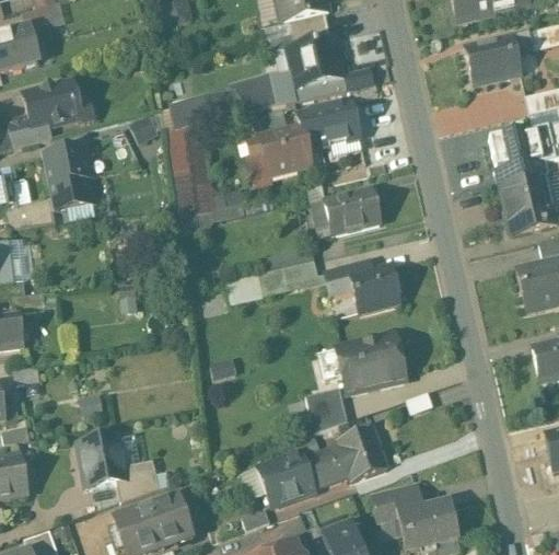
[(161,0),(165,22),(195,18),(193,0),(161,0)]
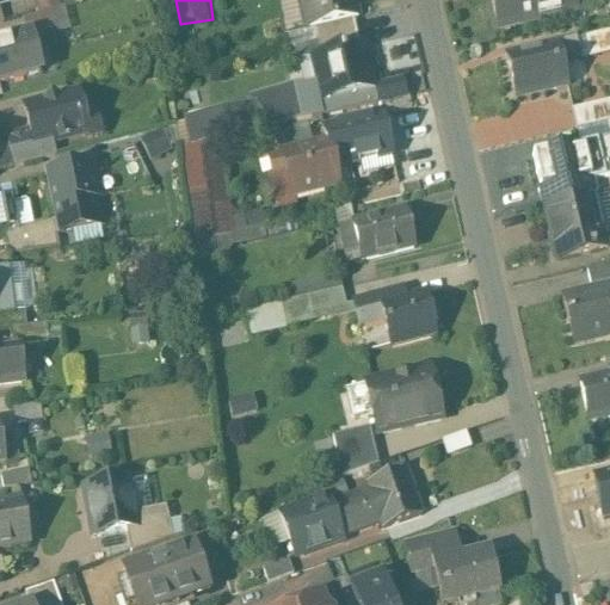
[(305,0),(312,25),(355,16),(359,14),(355,0),(305,0)]
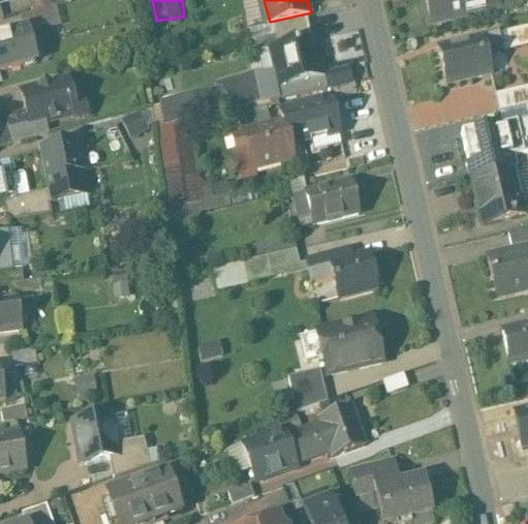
[(427,0),(432,21),(519,0),(427,0)]
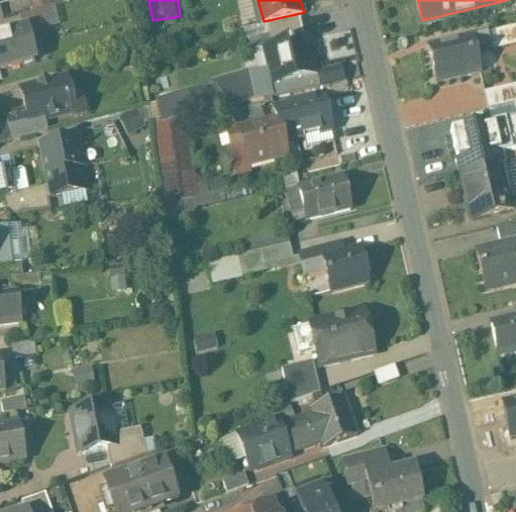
[(46,20),(42,6),(35,8),(32,9),(20,12),(24,26),(26,25),(46,20)]
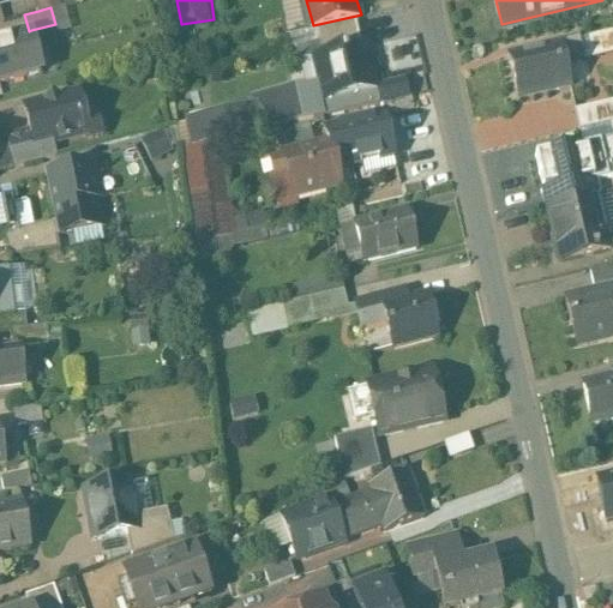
[(356,16),(313,25),(296,29),(299,44),(360,30),(356,16)]
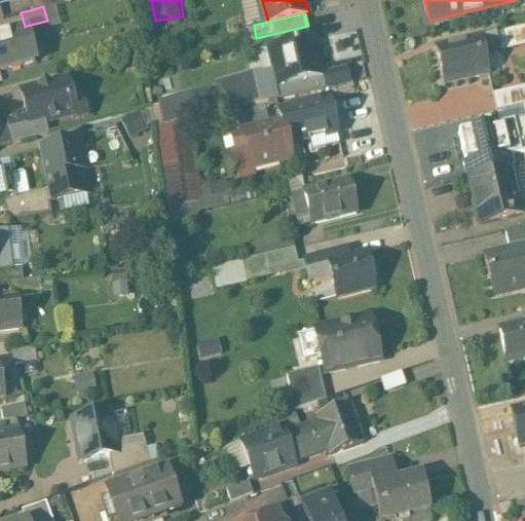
[(524,23),(500,29),(502,37),(508,36),(510,44),(524,40),(524,23)]
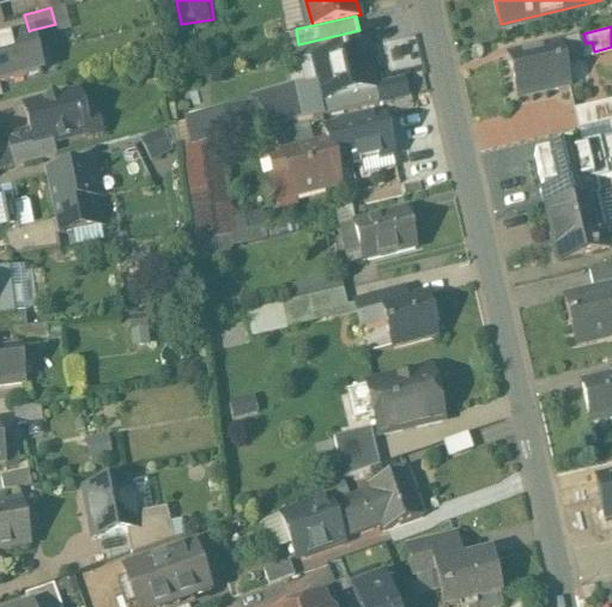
[(0,79),(42,68),(31,30),(29,31),(0,38),(0,79)]
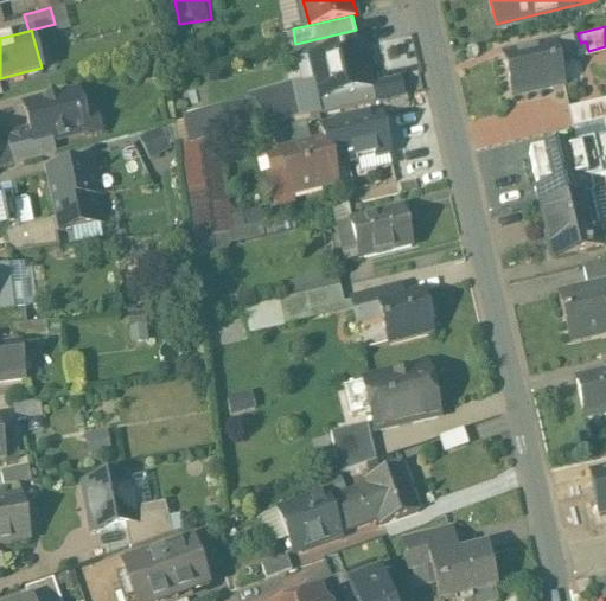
[(295,44),(293,44),(297,58),(308,55),(358,43),(356,30),(295,44)]
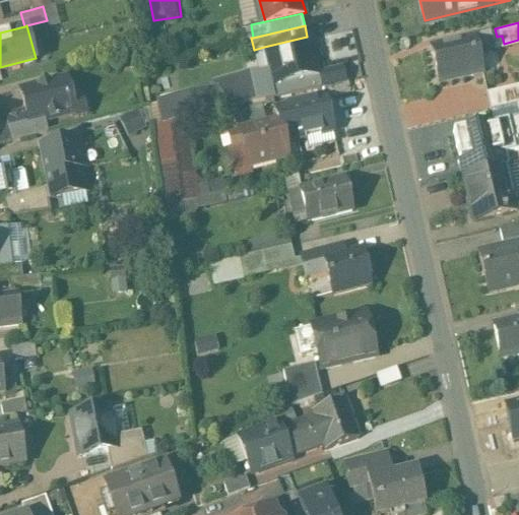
[(491,29),(432,44),(440,81),(483,71),(478,49),(495,46),(491,29)]
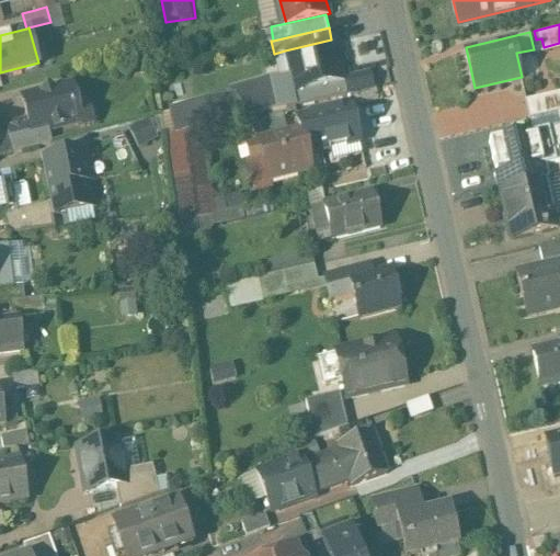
[(331,40),(285,50),(290,72),(297,71),(300,86),(300,88),(344,77),(335,40),(331,40)]
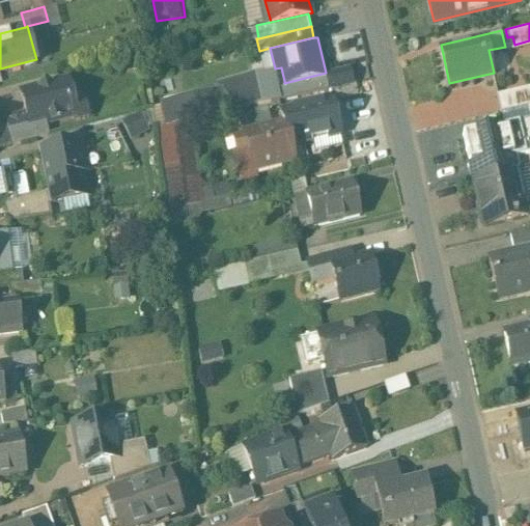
[(350,66),(326,73),(329,85),(332,84),(353,80),(350,66)]
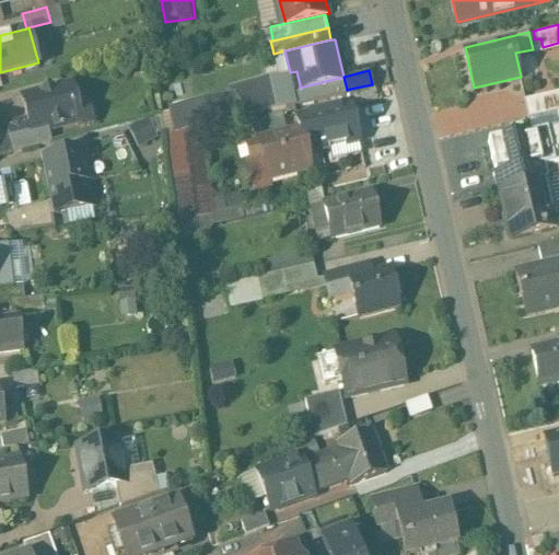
[(290,72),(232,85),(233,93),(174,106),(179,129),(201,124),(295,103),(291,88),(300,85),(297,71),(290,72)]
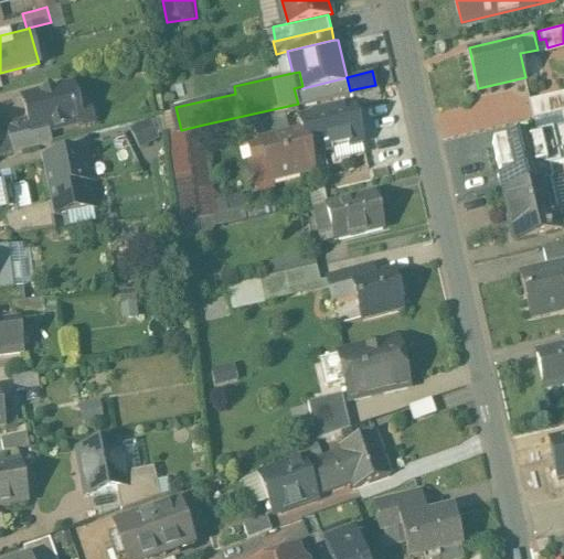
[(347,77),(302,88),(302,86),(294,88),(298,104),(350,92),(350,90),(347,77)]
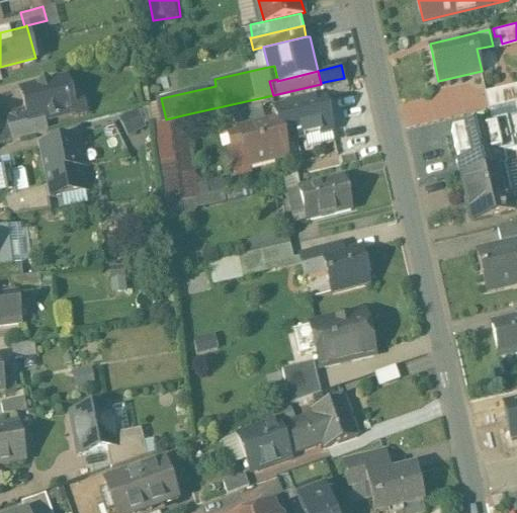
[(44,77),(38,82),(37,82),(37,83),(25,86),(26,89),(23,98),(25,107),(29,122),(45,118),(74,110),(70,94),(72,93),(72,92),(73,86),(69,82),(67,75),(52,79),(52,78),(50,79),(44,77)]
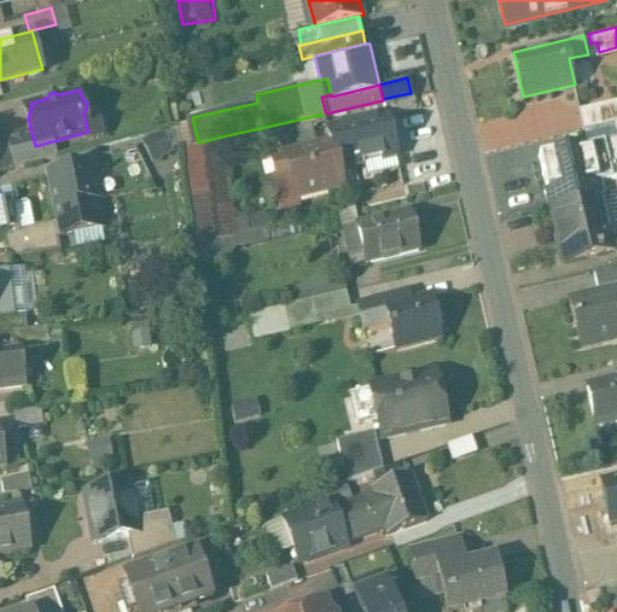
[(411,93),(386,98),(390,112),(418,106),(414,92),(411,93)]
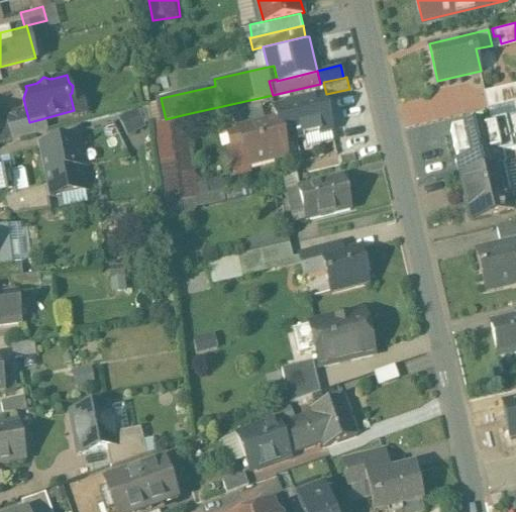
[(515,80),(484,88),(489,106),(515,99),(515,80)]
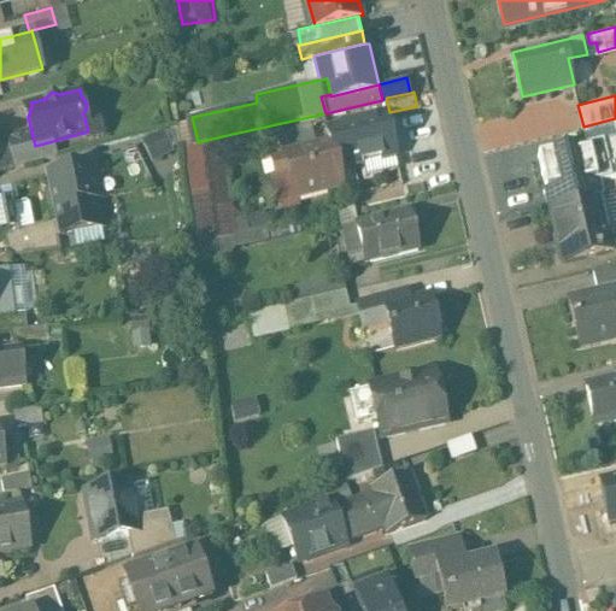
[(386,113),(342,123),(351,163),(396,152),(386,113)]
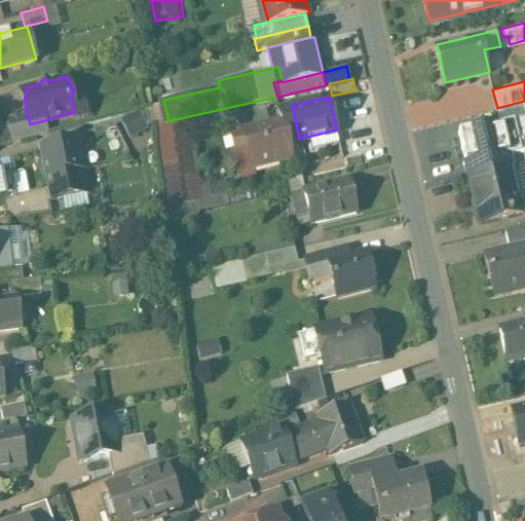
[(292,105),(278,108),(282,119),(287,141),(289,141),(299,139),(292,105)]
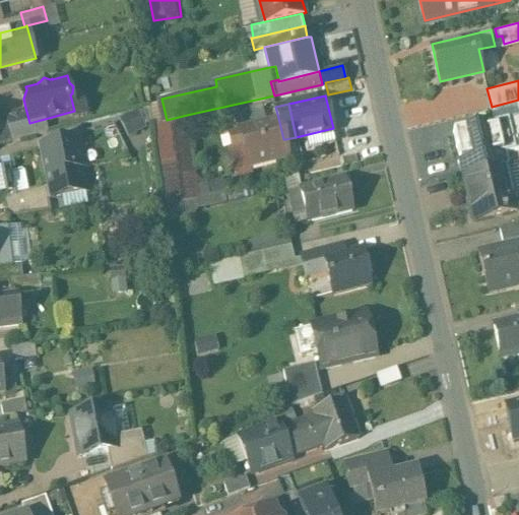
[(25,108),(5,114),(12,140),(48,131),(45,119),(29,123),(25,108)]
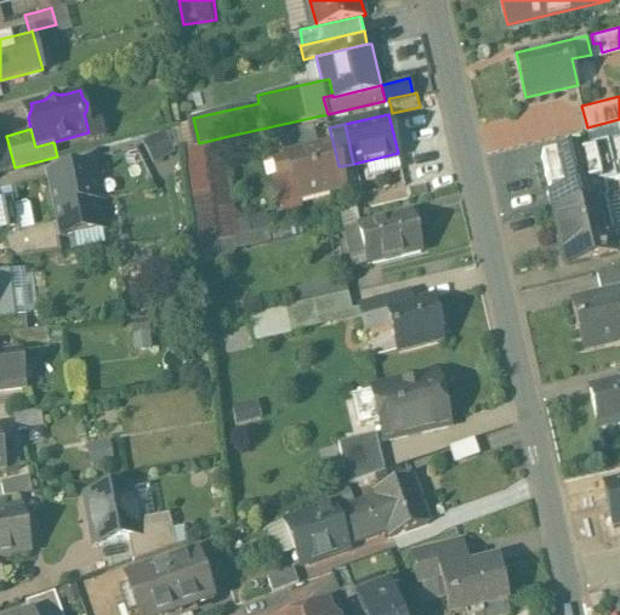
[(165,129),(149,137),(159,155),(175,147),(165,129)]
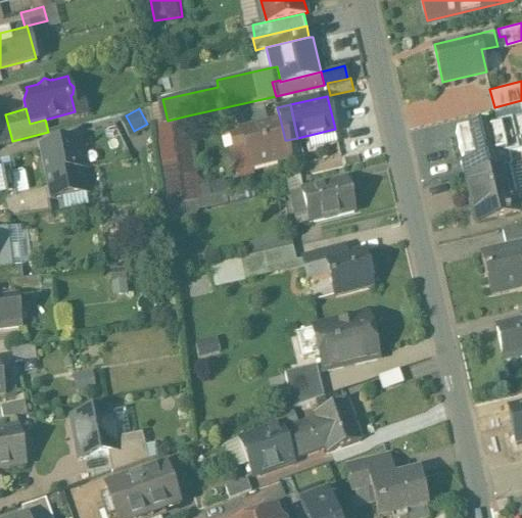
[(521,113),(457,130),(467,173),(510,162),(508,151),(521,147),(521,113)]
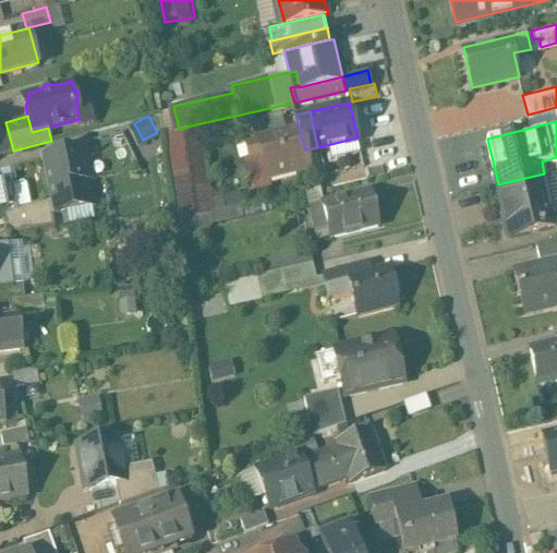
[(179,129),(169,130),(180,216),(214,208),(201,123),(179,129)]
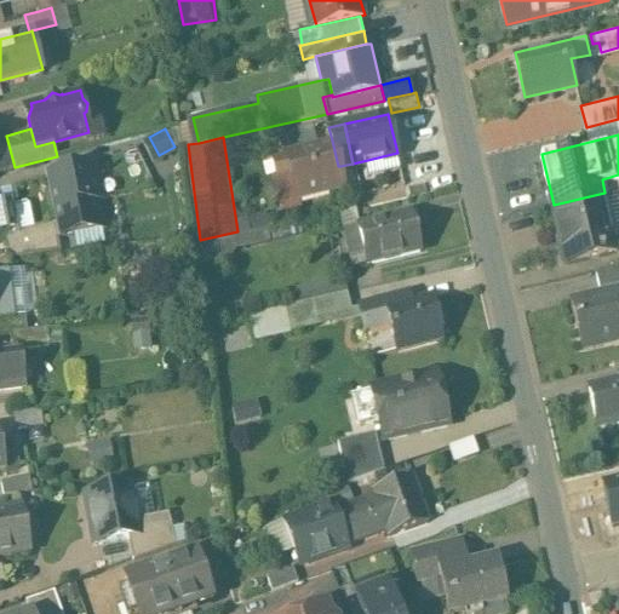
[(332,141),(286,151),(297,194),(344,183),(340,166),(338,166),(332,141)]
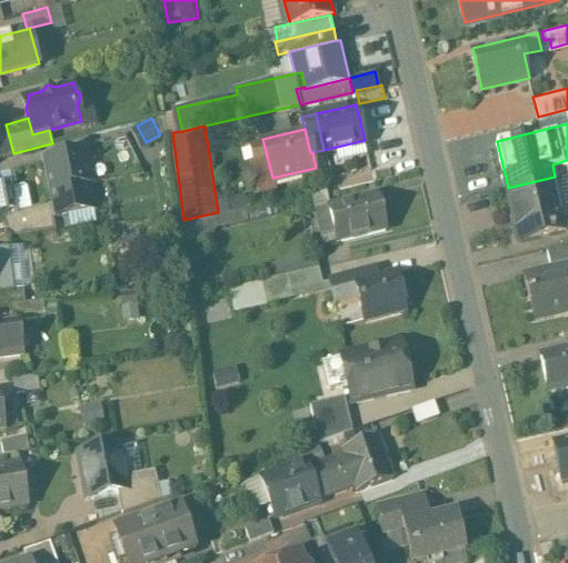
[(87,149),(71,152),(72,160),(51,164),(55,186),(48,188),(51,201),(53,215),(95,207),(89,181),(93,180),(87,149)]
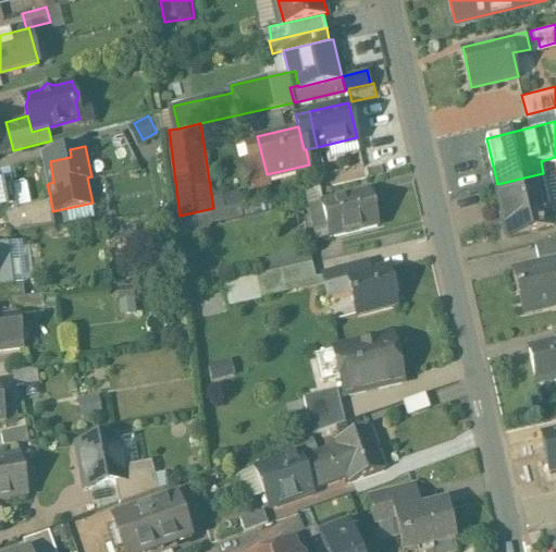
[(385,156),(361,161),(365,173),(388,168),(385,156)]
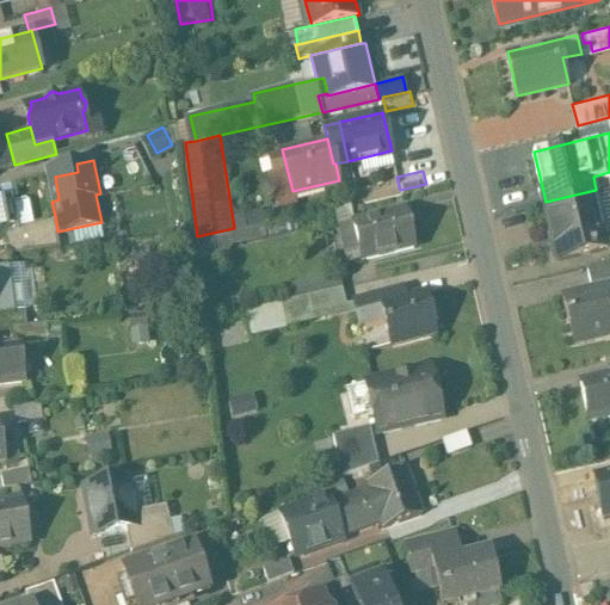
[(587,191),(546,202),(559,254),(608,242),(604,226),(596,228),(587,191)]
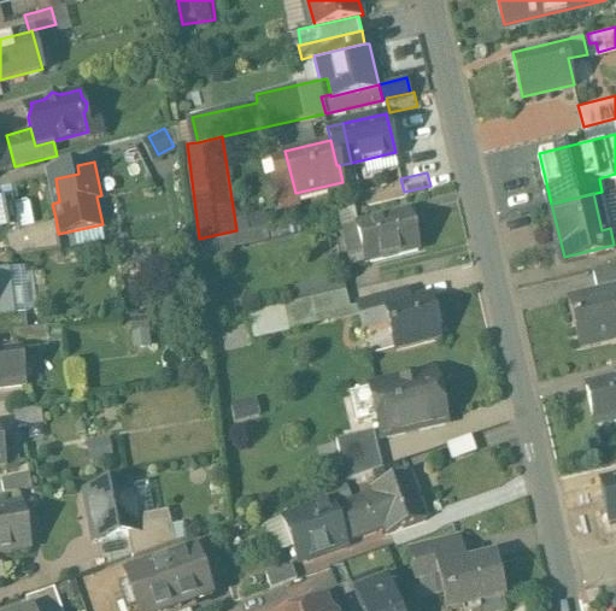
[(0,229),(5,229),(19,225),(13,198),(0,199),(0,229)]
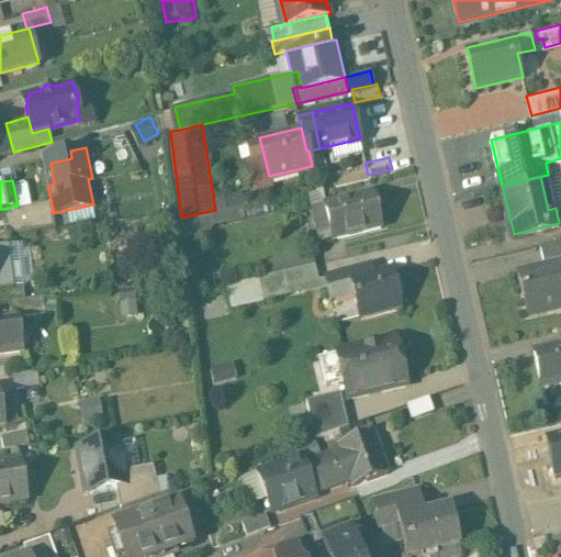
[(373,190),(312,204),(320,238),(381,224),(373,190)]
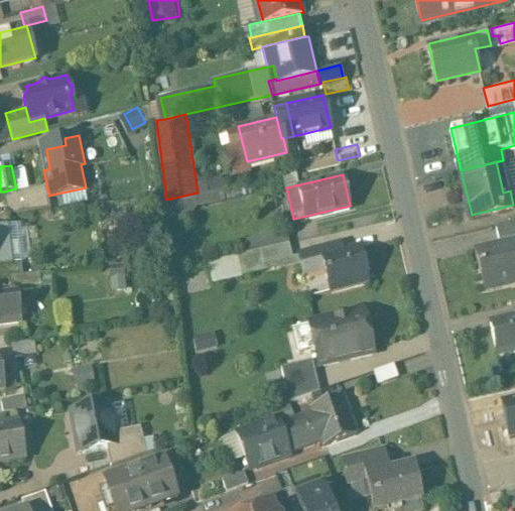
[(46,182),(16,188),(4,192),(8,212),(51,207),(48,196),(46,182)]
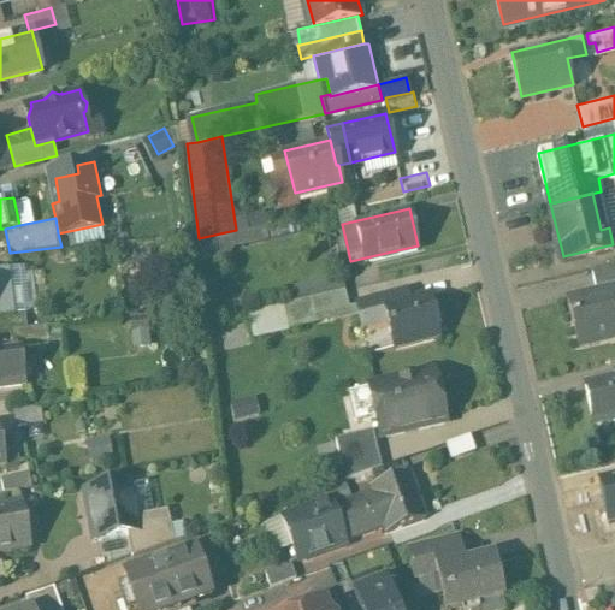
[(216,241),(200,244),(202,258),(218,255),(216,241)]
